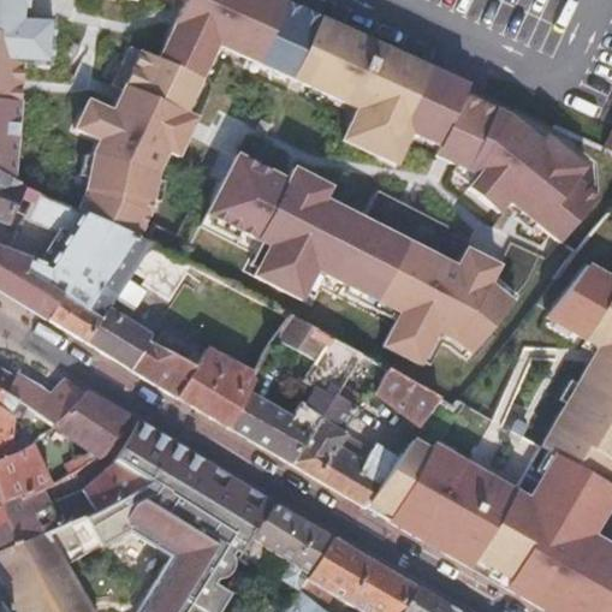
[(0,0),(0,170),(15,177),(21,87),(22,79),(22,71),(23,60),(49,63),(53,16),(25,15),(27,0),(0,0)]
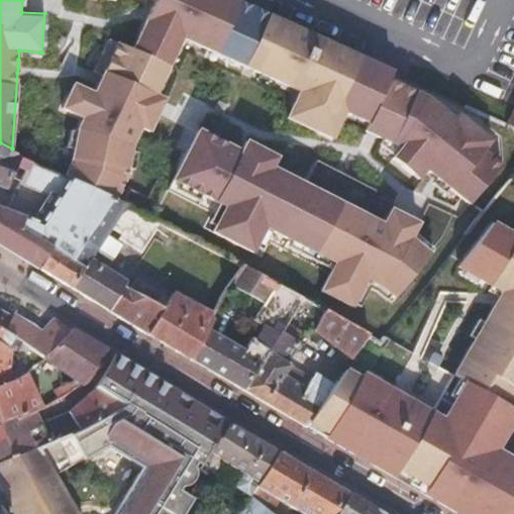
[(106,192),(119,198),(129,178),(135,144),(136,144),(144,126),(153,130),(161,115),(164,107),(168,98),(160,94),(184,39),(299,93),(288,119),(333,137),(339,140),(350,115),(369,124),(365,133),(367,134),(372,136),(380,140),(398,149),(389,160),(410,177),(418,167),(431,178),(435,182),(442,187),(454,197),(463,203),(467,206),(498,168),(490,161),(481,153),(489,143),(455,115),(450,120),(425,99),(395,85),(388,82),(394,69),(381,63),(364,55),(268,11),(267,11),(253,5),(245,2),(241,0),(149,0),(157,4),(149,19),(136,48),(112,38),(98,69),(97,70),(106,74),(104,80),(102,84),(98,92),(78,83),(67,107),(87,116),(82,127),(75,161),(69,175),(106,192)]
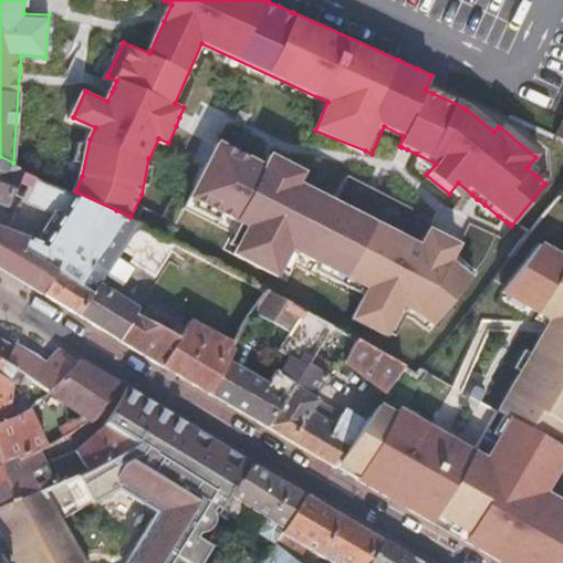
[(262,157),(222,138),(214,155),(208,167),(191,199),(189,202),(244,231),(232,254),(282,281),(296,256),(372,298),(361,319),(402,341),(415,316),(439,330),(480,273),(477,271),(460,259),(468,244),(465,242),(440,230),(433,226),(423,247),(399,235),(339,201),(310,185),(319,169),(279,148),(270,144),(262,157)]
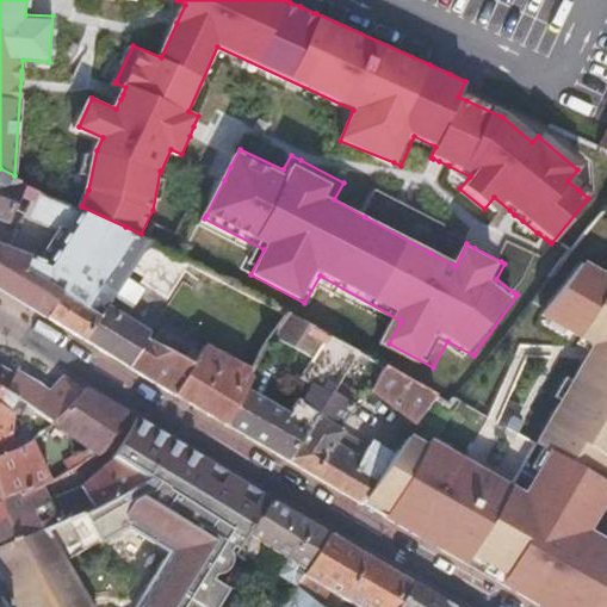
[(14,175),(0,168),(0,217),(12,222),(20,202),(29,205),(36,186),(14,175)]
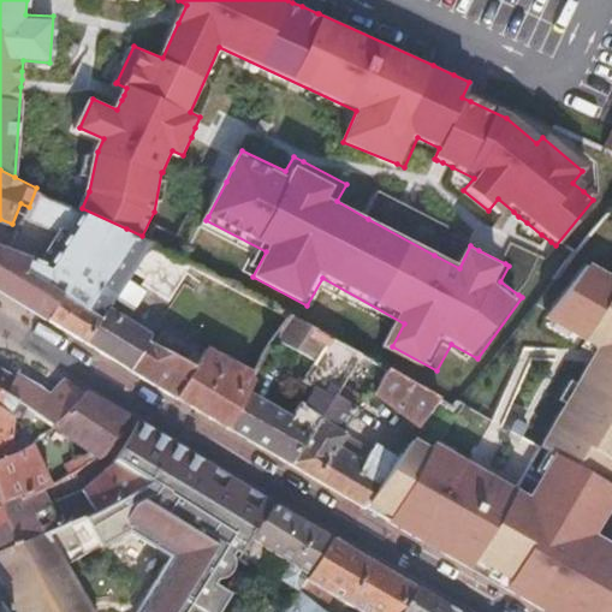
[(39,257),(31,274),(107,319),(113,306),(137,268),(138,269),(149,275),(146,281),(171,297),(192,261),(152,241),(126,229),(40,189),(36,188),(29,207),(25,214),(60,229),(49,247),(47,251),(49,257),(53,260),(52,262),(39,257)]
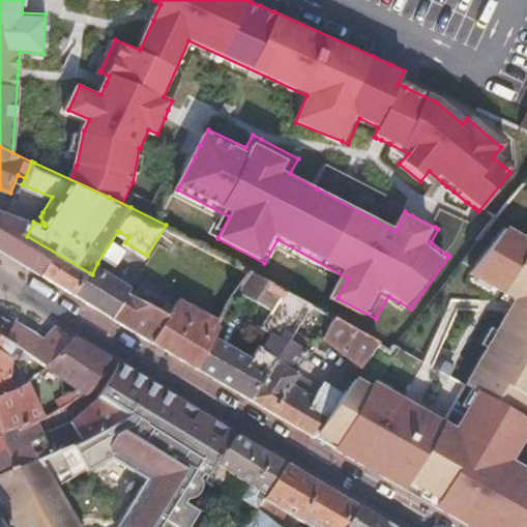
[(330,165),(317,188),(374,220),(387,194),(360,180),(345,172),(330,165)]
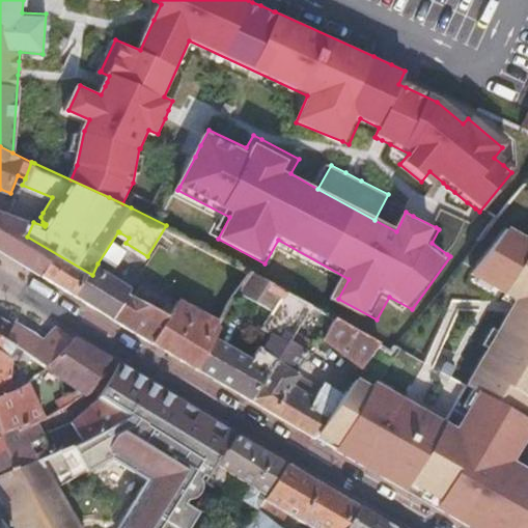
[(18,175),(10,193),(18,195),(22,185),(25,178),(18,175)]
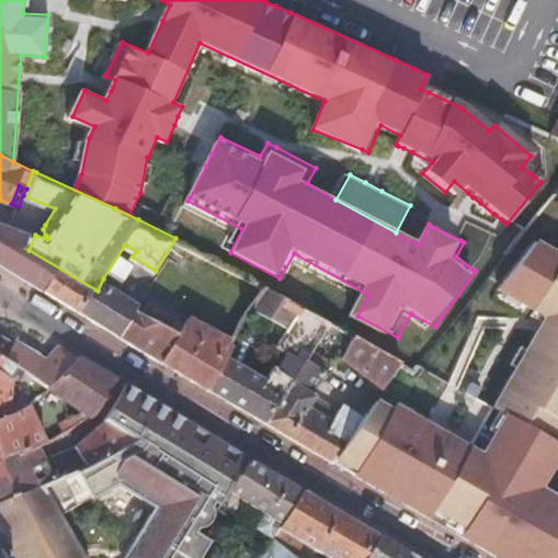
[(87,314),(98,291),(29,250),(35,235),(30,232),(11,225),(0,220),(0,260),(37,284),(46,289),(87,314)]
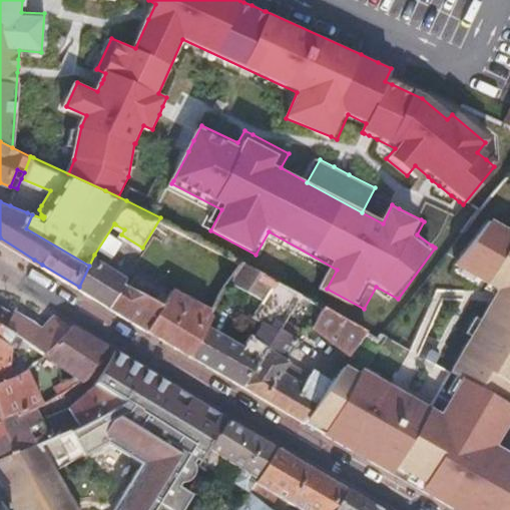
[(509,225),(486,218),(452,274),(479,289),(484,292),(479,300),(445,363),(450,365),(506,397),(509,399),(509,225)]
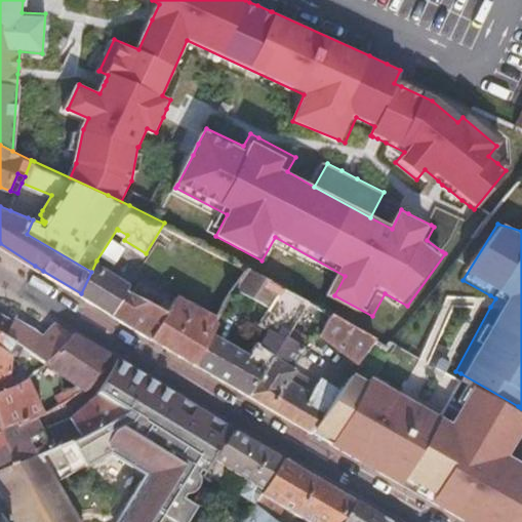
[(96,261),(81,293),(83,295),(114,314),(117,316),(134,284),(132,282),(96,261)]
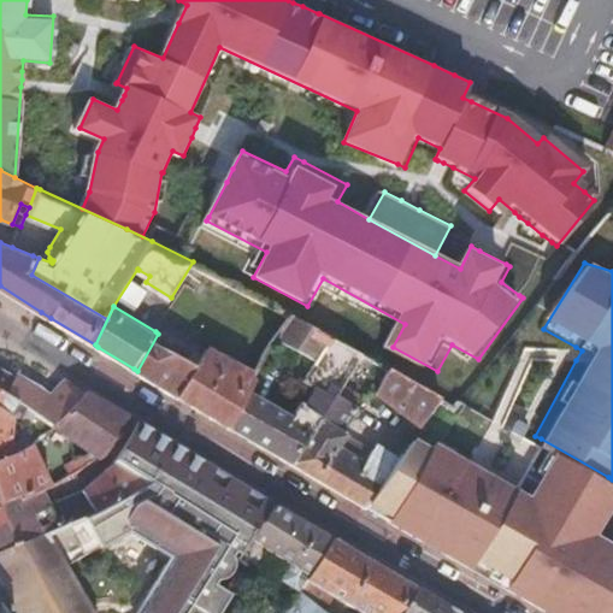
[(294,314),(278,339),(317,360),(326,345),(332,335),(294,314)]
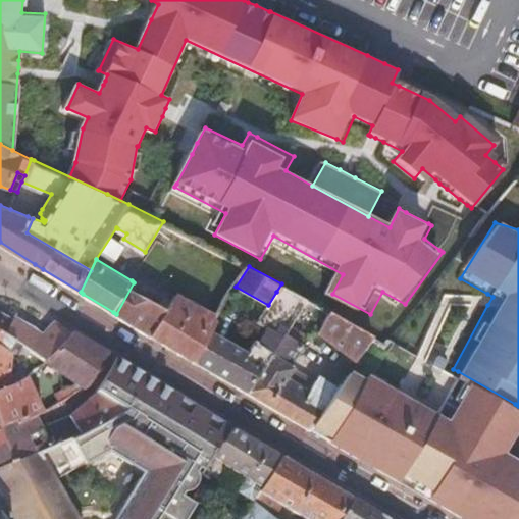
[(140,278),(137,284),(134,282),(116,314),(118,316),(150,335),(173,297),(140,278)]
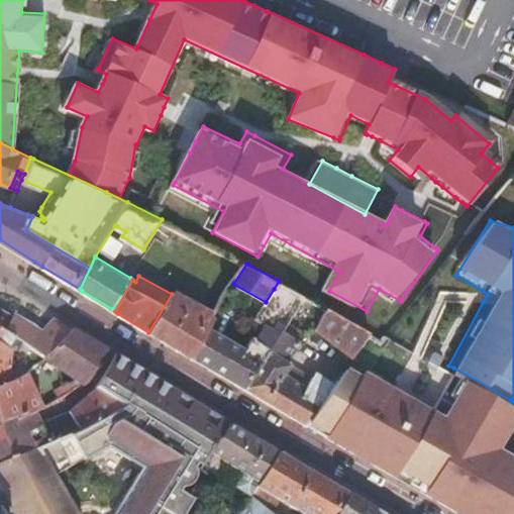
[(283,329),(285,330),(301,306),(320,321),(328,308),(281,282),(258,318),(265,322),(282,331),(283,329)]
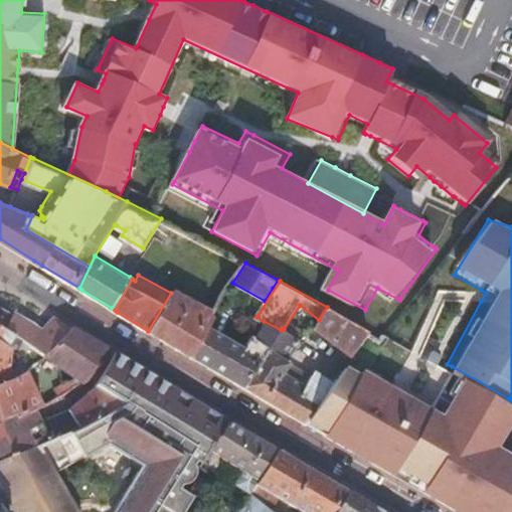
[(171,293),(148,331),(168,342),(193,357),(210,325),(216,315),(211,313),(213,309),(174,288),(171,293)]
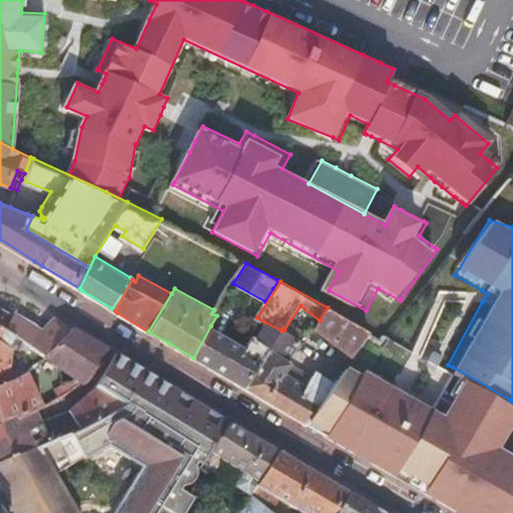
[(7,326),(15,312),(0,303),(0,342),(14,348),(20,352),(21,351),(26,339),(7,326)]
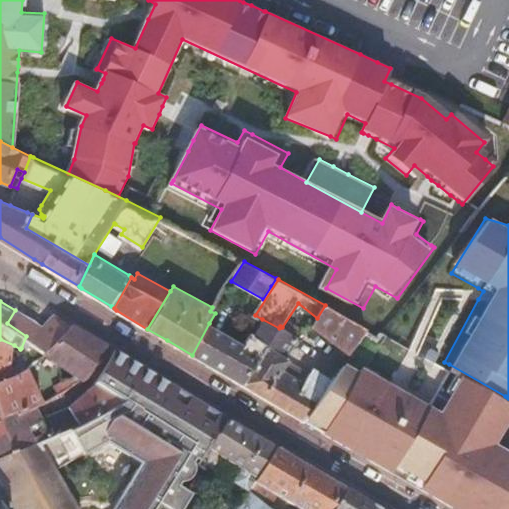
[(317,318),(312,325),(349,352),(367,328),(325,305),(317,318)]
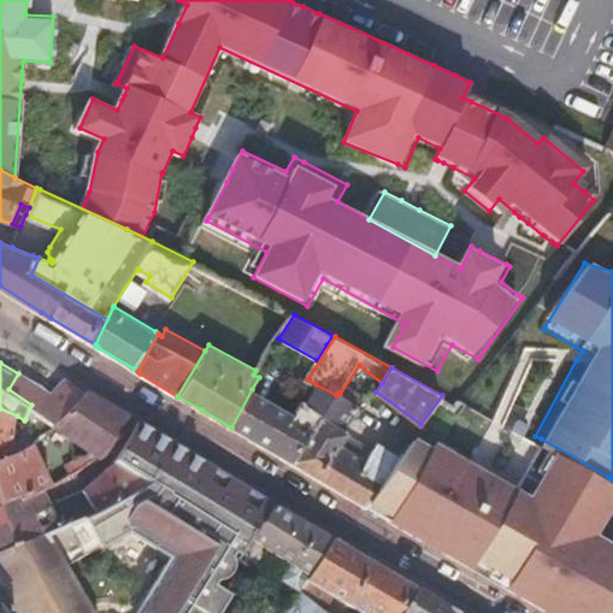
[(39,411),(58,425),(89,389),(66,376),(58,385),(53,390),(21,370),(18,373),(9,389),(31,405),(39,411)]
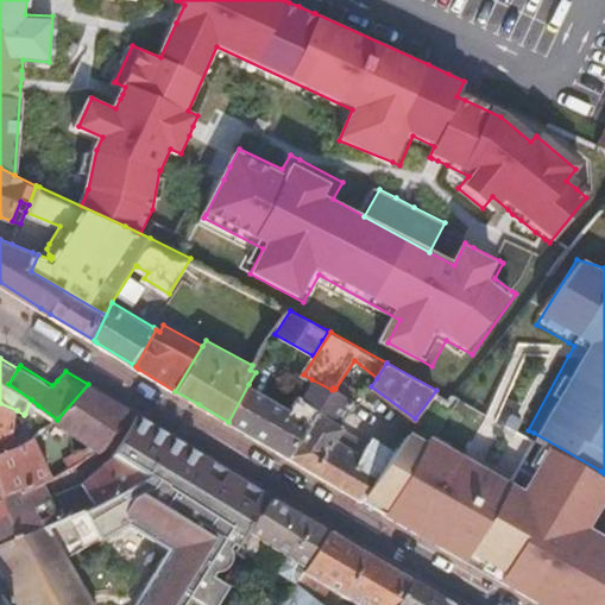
[(294,410),(249,384),(228,422),(291,459),(320,410),(332,390),(312,379),(294,410)]
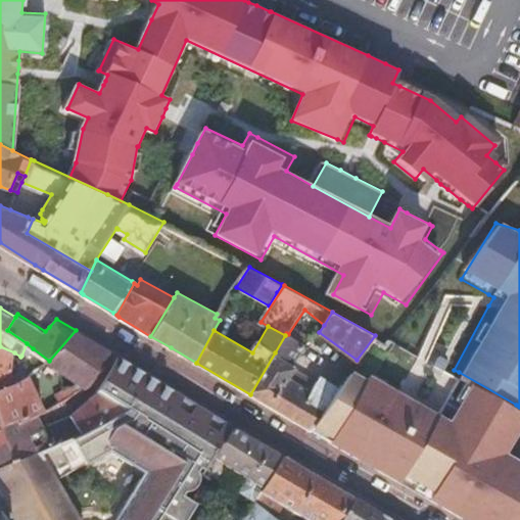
[(76,330),(49,361),(86,387),(93,382),(104,366),(101,364),(110,350),(93,341),(76,330)]
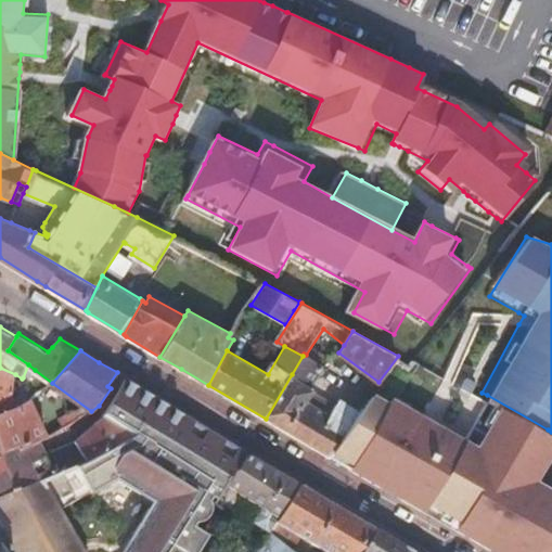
[(333,453),(356,415),(336,402),(331,412),(309,400),(316,389),(313,388),(323,371),(322,364),(306,355),(304,354),(303,356),(292,374),(266,419),(333,453)]
